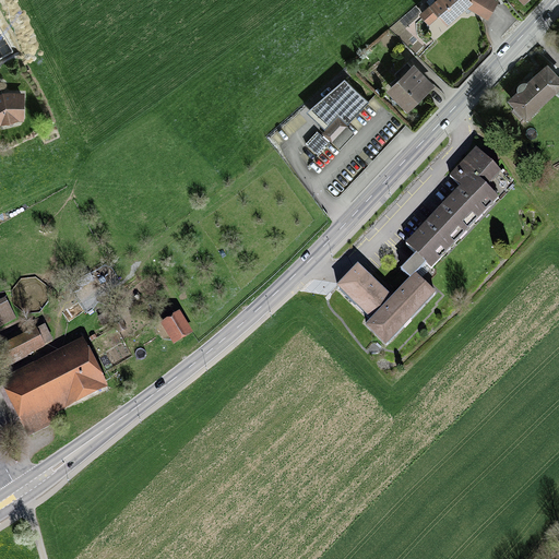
[(466,4),(470,1),(475,4),(473,9),(487,16),(496,2),(492,0),(438,0),(429,9),(436,16),(439,13),(447,21),(466,4)]
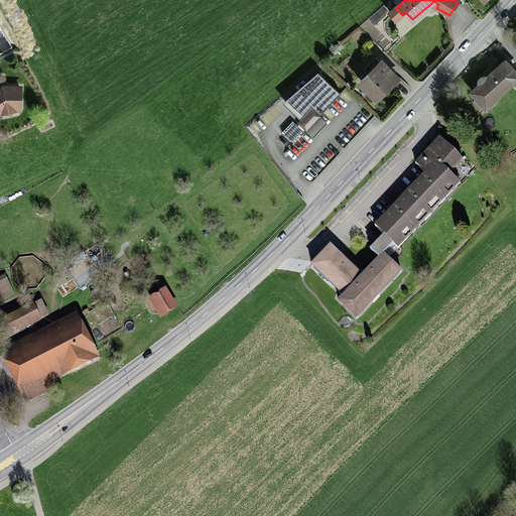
[(515,72),(505,60),(488,77),(487,77),(486,77),(485,76),(484,76),(483,77),(482,77),(481,78),(480,79),(480,80),(479,81),(479,82),(479,83),(480,84),(480,85),(472,92),(477,97),(473,101),(480,109),(483,107),(484,108),(512,82),(515,85),(515,72)]
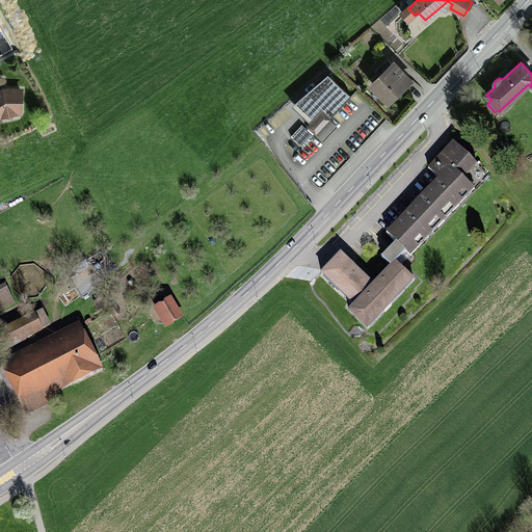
[(403,89),(410,82),(392,63),(387,69),(389,71),(373,85),(388,100),(401,87),(403,89)]
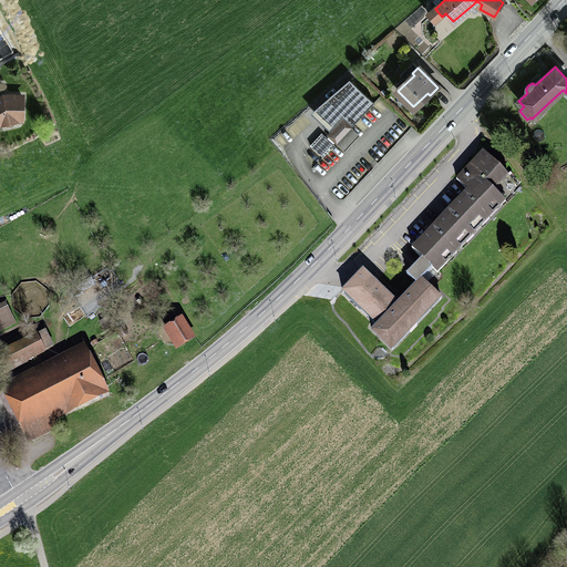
[(374,102),(349,79),(311,112),(330,130),(342,116),(352,125),(374,102)]
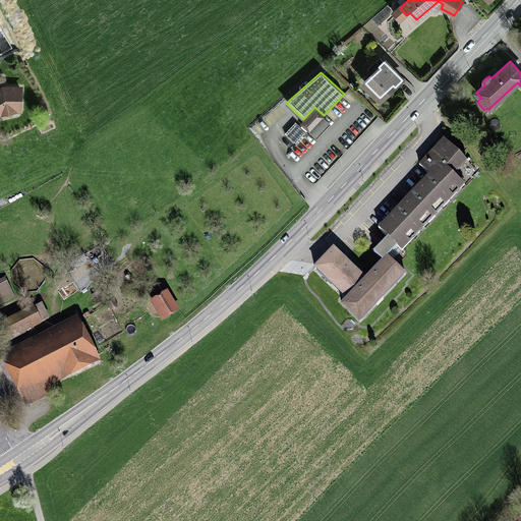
[(20,109),(20,89),(3,89),(0,90),(0,113),(7,109),(9,109),(20,109)]
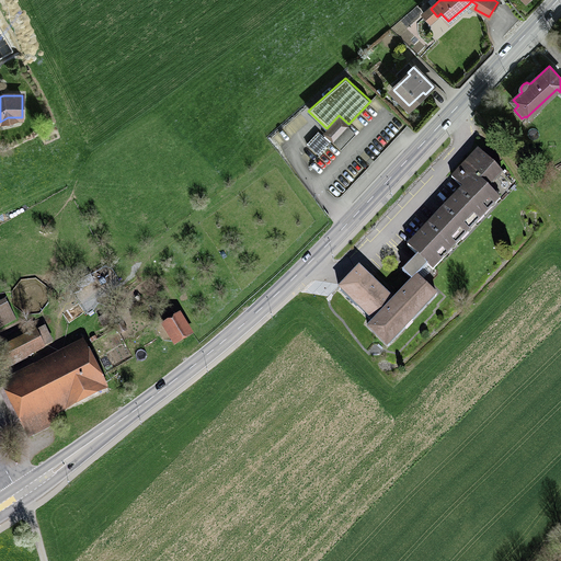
[(325,133),(334,140),(347,126),(339,118),(325,133)]
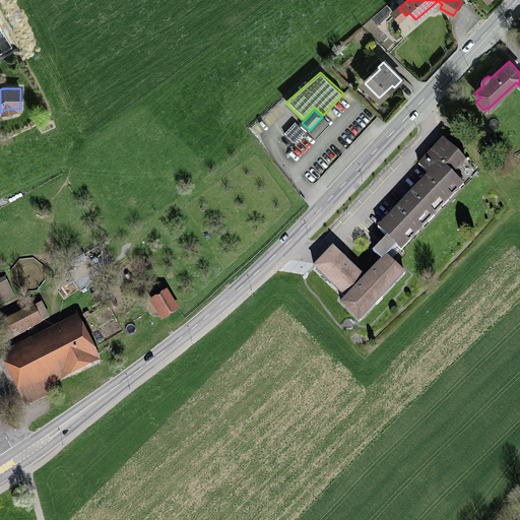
[(341,304),(360,321),(403,274),(404,273),(386,256),(396,245),(401,250),(412,239),(409,236),(461,182),(453,174),(458,168),(456,166),(463,157),(444,139),(418,165),(432,177),(392,219),(389,216),(378,228),(388,238),(374,252),(385,263),(365,285),(342,264),(346,260),(334,248),(315,268),(346,299),(341,304)]
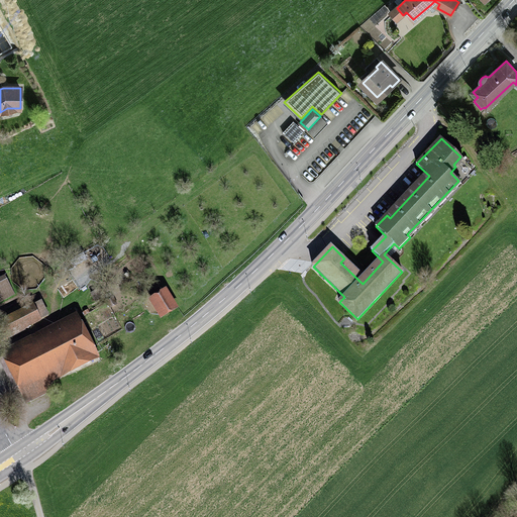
[(6,280),(0,282),(0,300),(13,293),(6,280)]
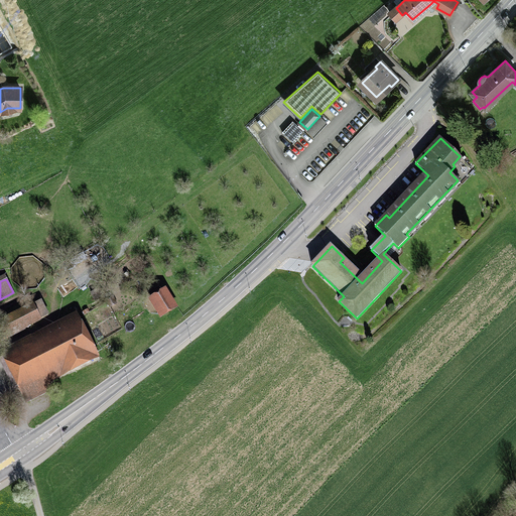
[(95,299),(105,295),(101,288),(92,293),(95,299)]
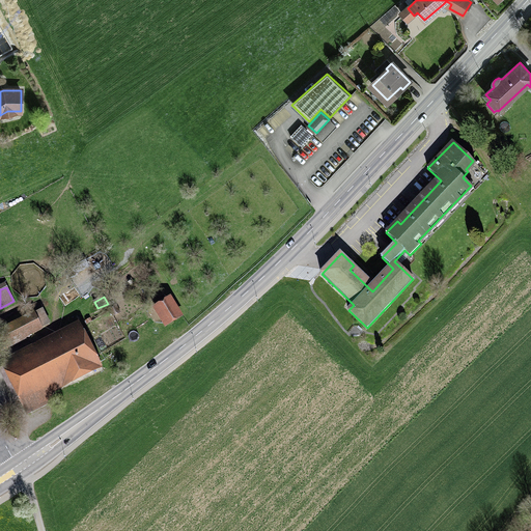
[(169,302),(159,308),(167,322),(177,314),(169,302)]
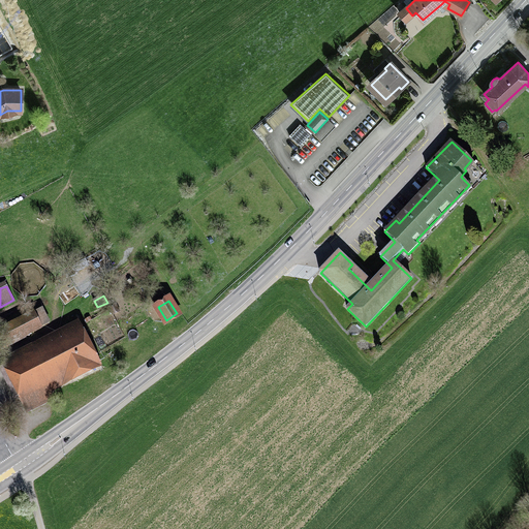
[(0,330),(0,346),(44,323),(43,320),(48,318),(42,308),(0,330)]
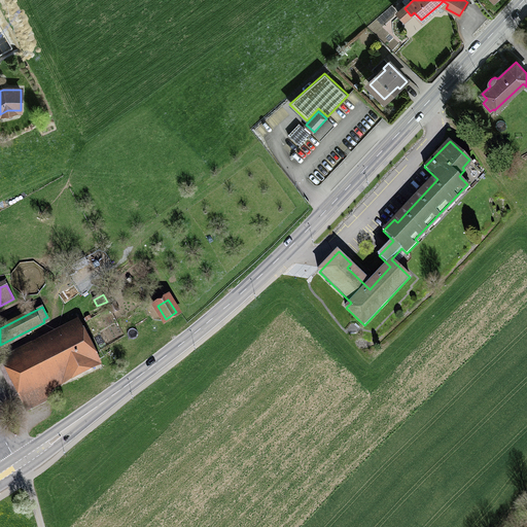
[(46,385),(92,361),(75,329),(7,364),(29,409),(51,396),(46,385)]
